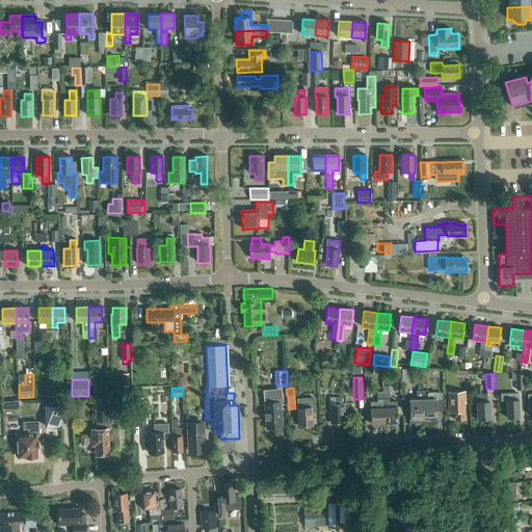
[(136,406),(144,406),(144,397),(148,396),(148,391),(136,391),(136,406)]
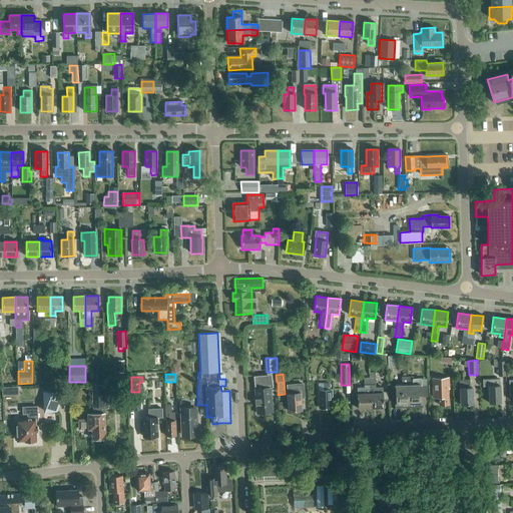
[(407,378),(409,407),(421,406),(421,398),(427,397),(426,379),(421,379),(421,378),(413,379),(413,377),(407,378)]
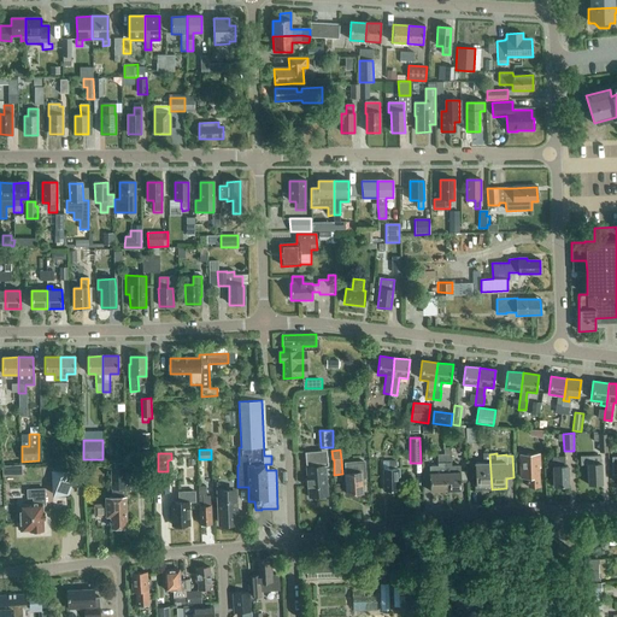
[(446,492),(444,454),(438,454),(438,466),(429,466),(430,492),(446,492)]
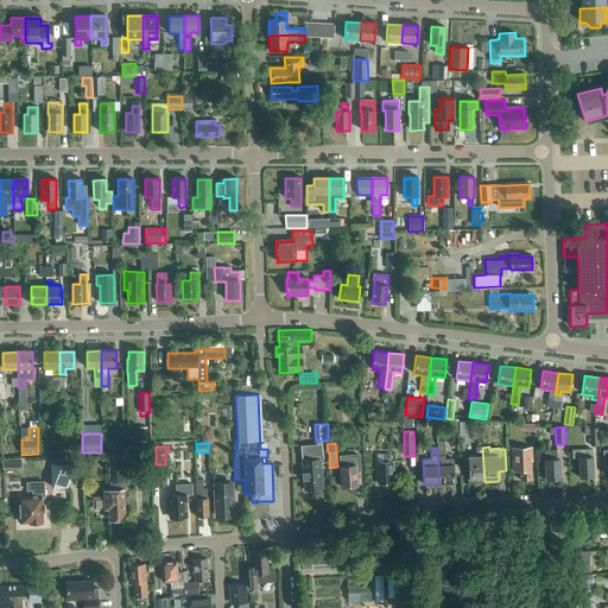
[(444,448),(437,448),(439,485),(454,483),(454,466),(447,466),(447,457),(444,457),(444,448)]
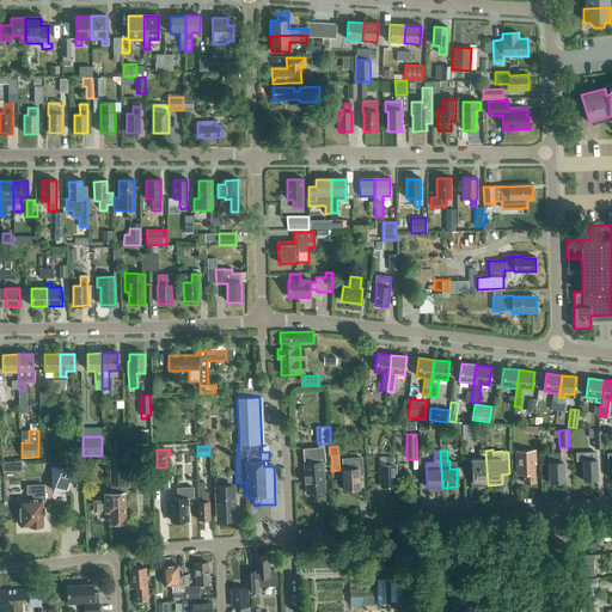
[(472,487),(488,485),(485,451),(479,451),(479,460),(471,460),(472,487)]
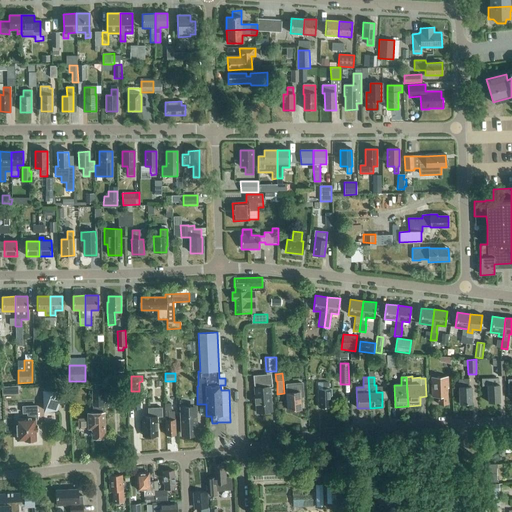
[(448,404),(447,388),(448,388),(448,377),(431,377),(432,397),(438,397),(438,404),(448,404)]
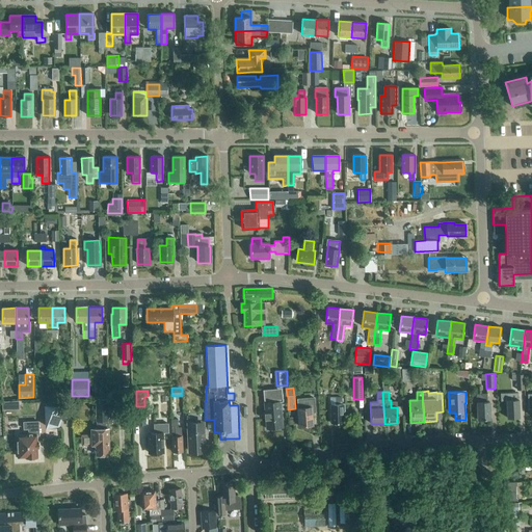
[(266,429),(283,427),(281,402),(283,401),(282,393),(267,395),(268,403),(264,403),(266,429)]
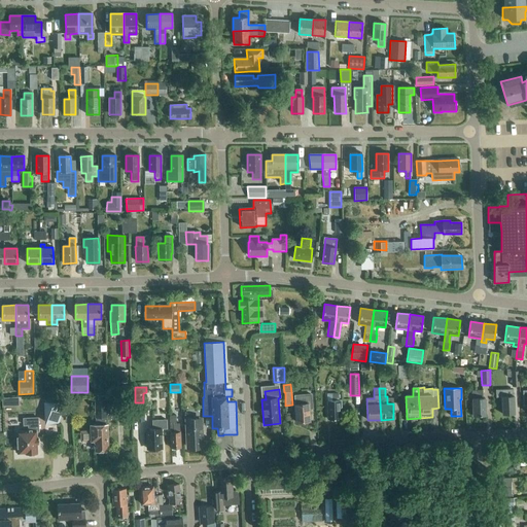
[(515,414),(514,396),(514,395),(513,389),(495,390),(496,397),(501,397),(502,414),(515,414)]
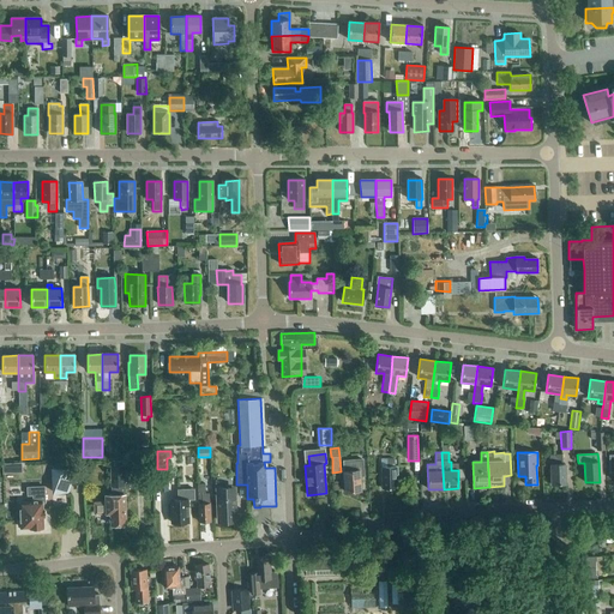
[(563,464),(563,461),(561,455),(551,456),(551,457),(549,458),(549,462),(551,463),(551,485),(565,483),(565,464),(563,464)]
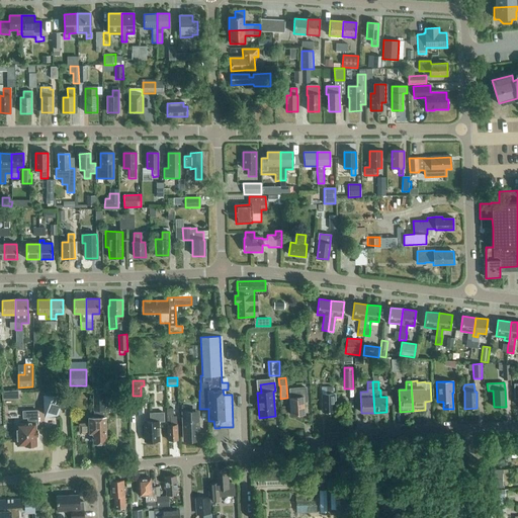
[(306,386),(288,389),(288,392),(289,398),(290,415),(305,414),(304,403),(308,402),(306,386)]
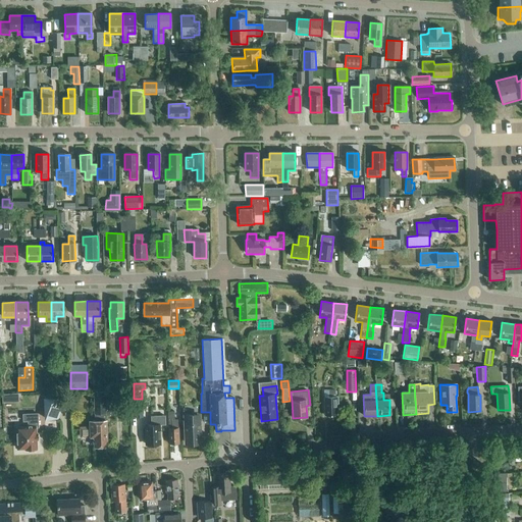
[(335,397),(334,392),(334,389),(324,390),(324,415),(337,414),(336,403),(337,403),(337,396),(335,397)]
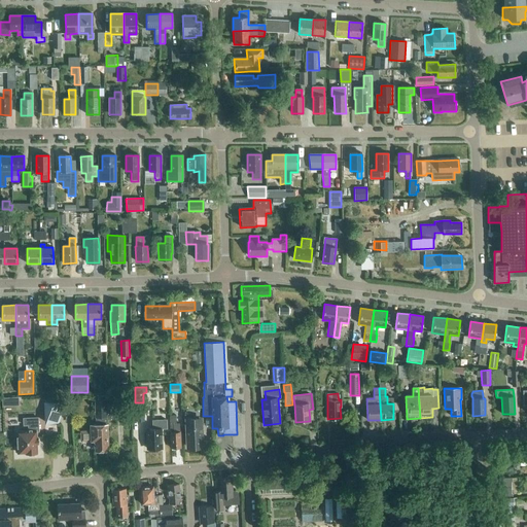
[(21,405),(20,396),(3,396),(4,406),(21,405)]
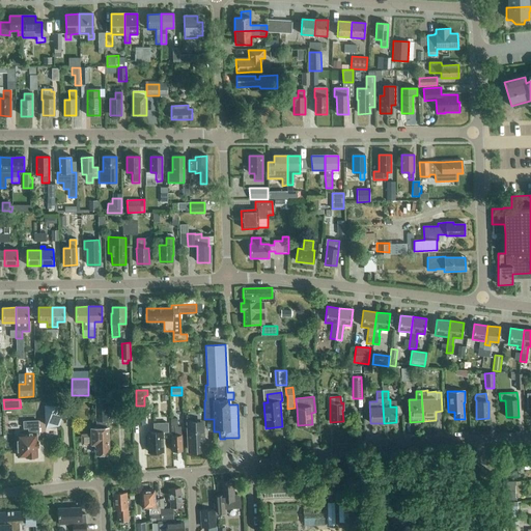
[(109,454),(107,402),(95,403),(96,428),(90,428),(90,435),(81,435),(82,445),(91,444),(91,445),(95,445),(95,454),(109,454)]
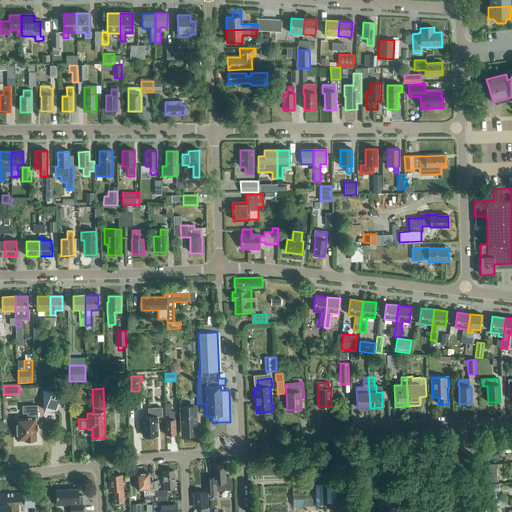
[(43,391),(44,412),(57,411),(65,390),(43,391)]
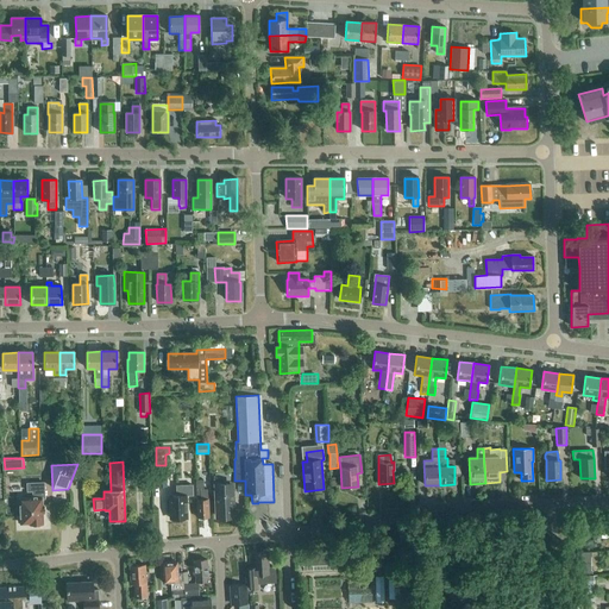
[(203,490),(203,481),(196,481),(198,518),(208,518),(207,490),(203,490)]
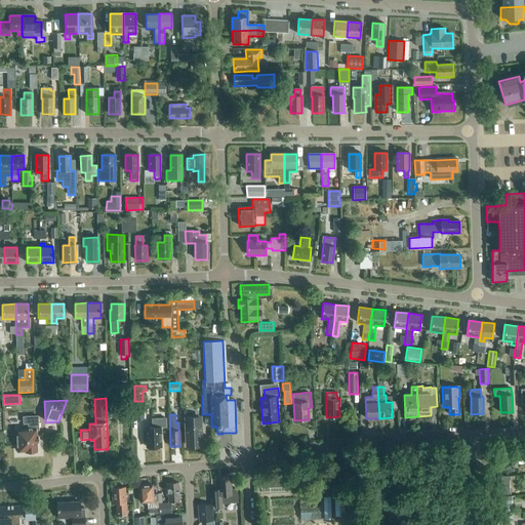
[(38,430),(38,416),(24,417),(24,423),(28,423),(29,430),(17,430),(17,451),(26,451),(26,452),(37,452),(36,442),(38,442),(38,437),(36,437),(36,430),(38,430)]
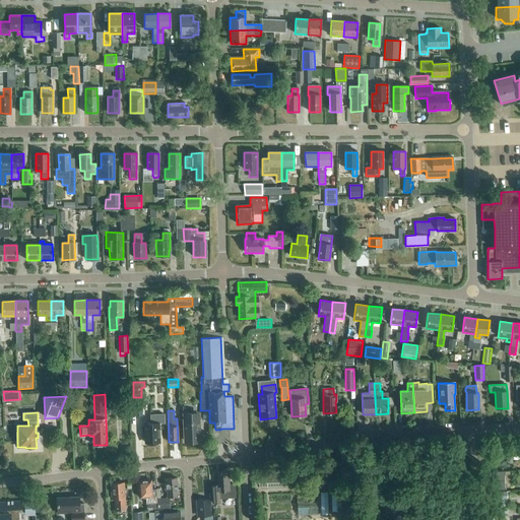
[(183,443),(201,443),(199,412),(182,412),(183,443)]
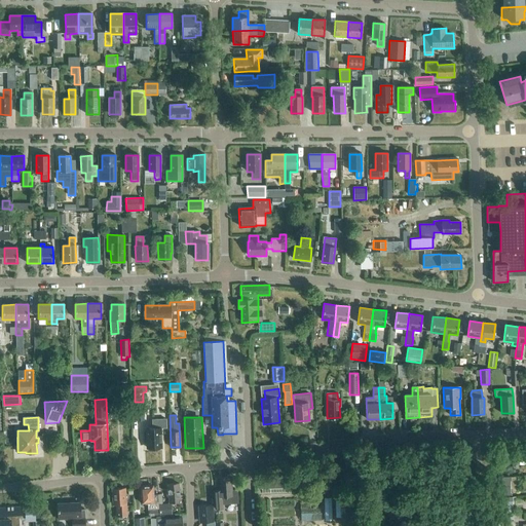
[(147,448),(161,448),(160,428),(166,427),(165,419),(152,419),(152,428),(147,428),(147,448)]
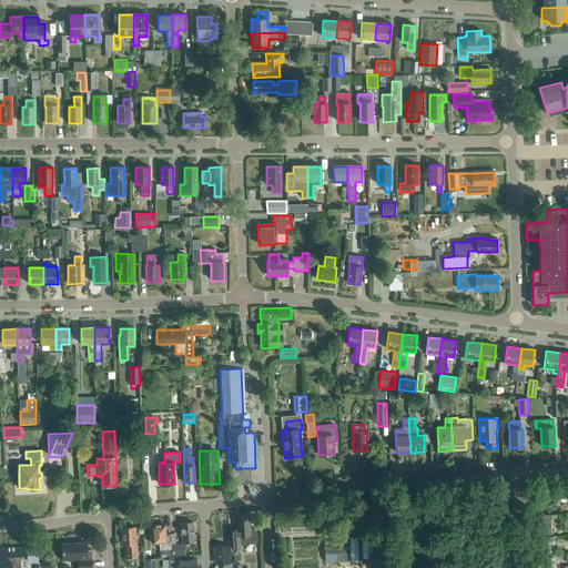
[(538,536),(551,535),(551,515),(538,516),(538,536)]
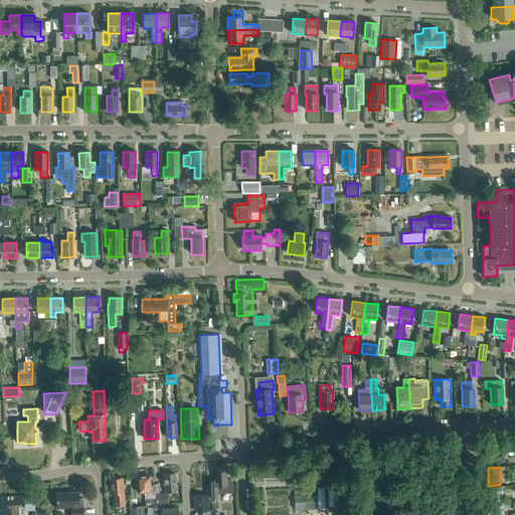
[(233,493),(232,479),(227,480),(226,469),(214,470),(215,480),(208,480),(210,499),(218,498),(218,494),(233,493)]
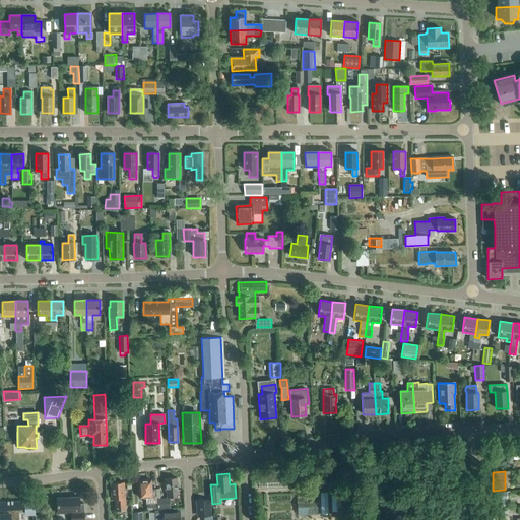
[(259,489),(293,488),(291,475),(258,476),(259,489)]
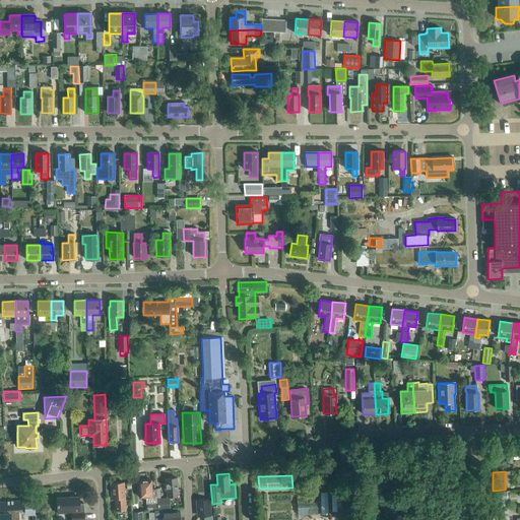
[(167,498),(178,497),(177,478),(166,479),(167,498)]
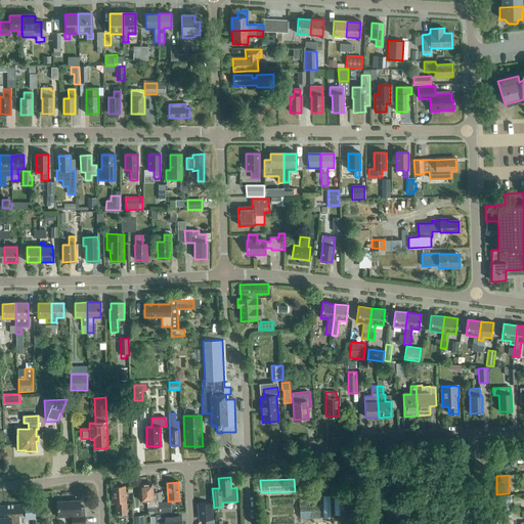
[(153,493),(151,484),(139,485),(140,501),(146,500),(147,508),(158,508),(157,493),(153,493)]
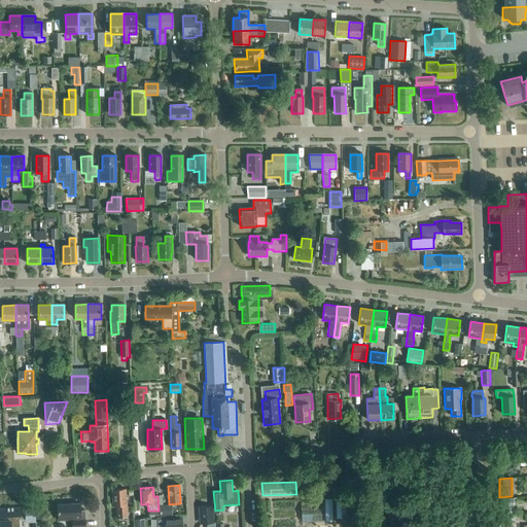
[(127,517),(127,504),(126,489),(112,490),(113,505),(116,505),(116,517),(127,517)]
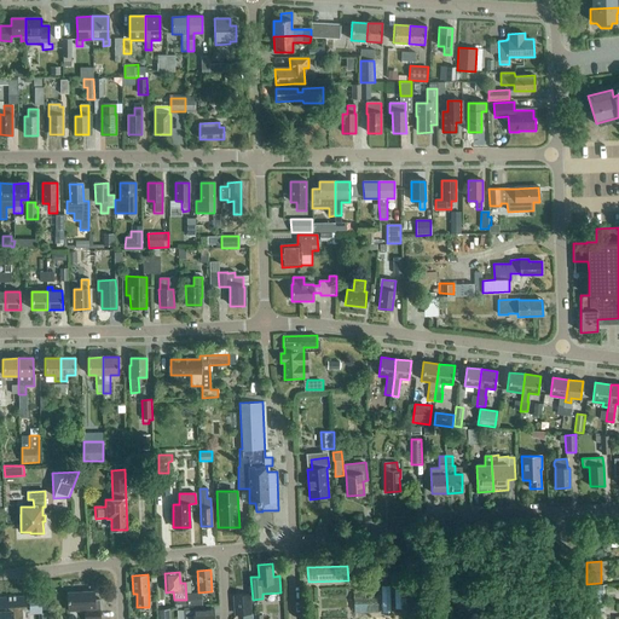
[(406,608),(405,585),(394,585),(395,608),(406,608)]
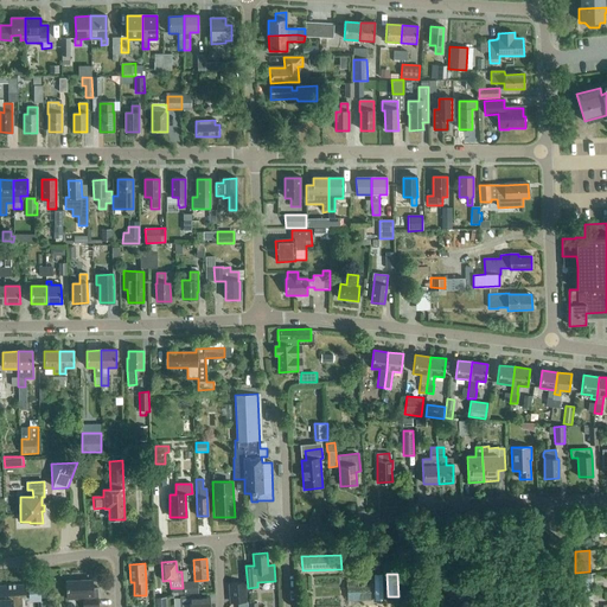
[(576,600),(593,599),(592,574),(575,575),(576,600)]
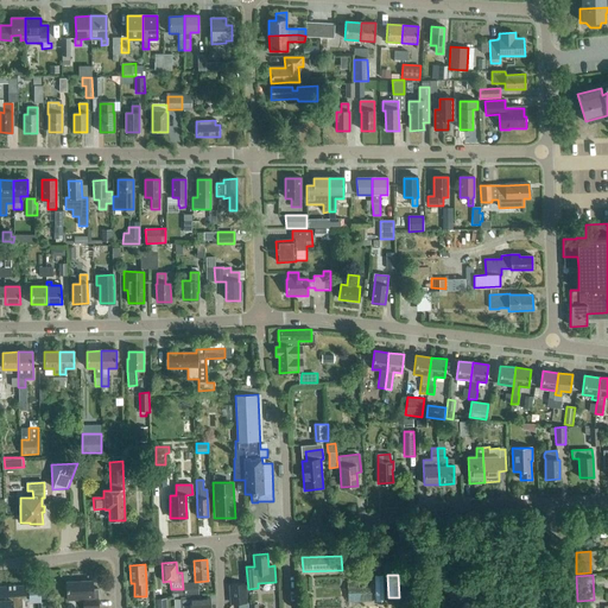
[(348,603),(371,602),(371,581),(347,582),(348,603)]
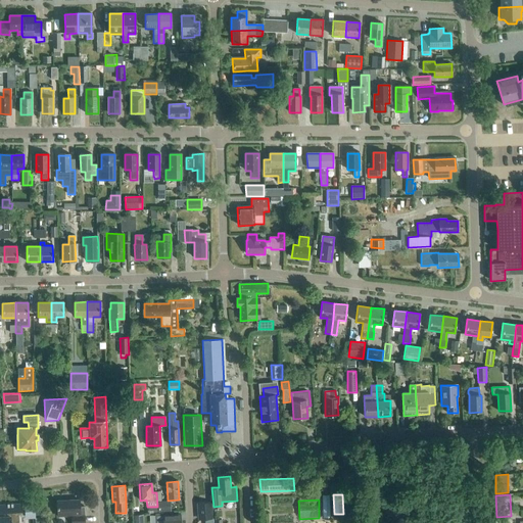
[(80,508),(80,501),(57,502),(57,517),(72,516),(72,522),(84,522),(84,508),(80,508)]
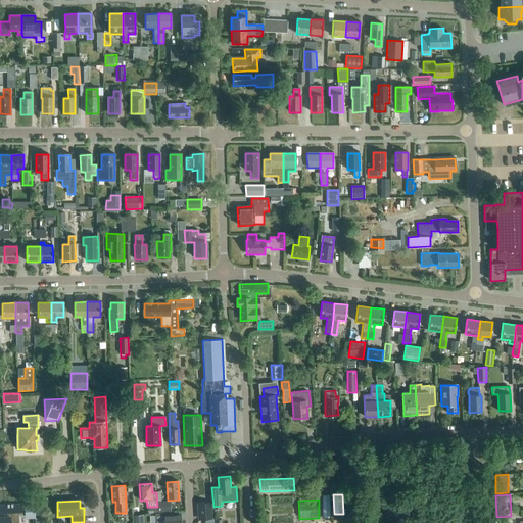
[(212,519),(211,502),(196,504),(198,520),(212,519)]
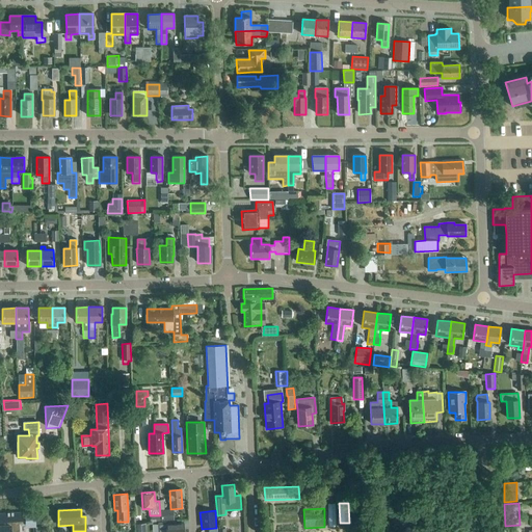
[(20,531),(20,524),(23,524),(23,522),(28,522),(27,512),(14,513),(14,512),(11,513),(9,513),(7,513),(0,513),(0,531),(20,531)]
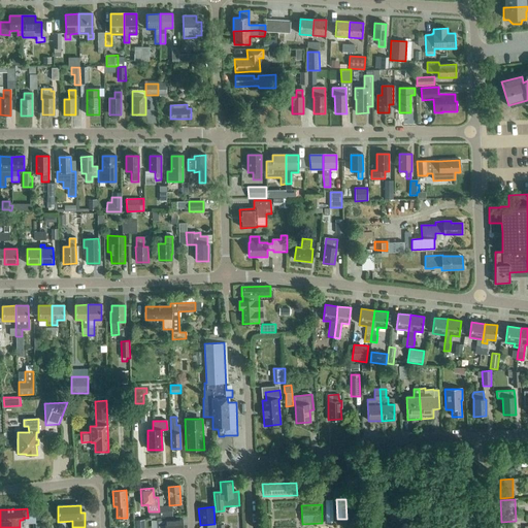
[(160,518),(157,518),(157,527),(182,527),(182,520),(166,521),(166,517),(160,518)]
